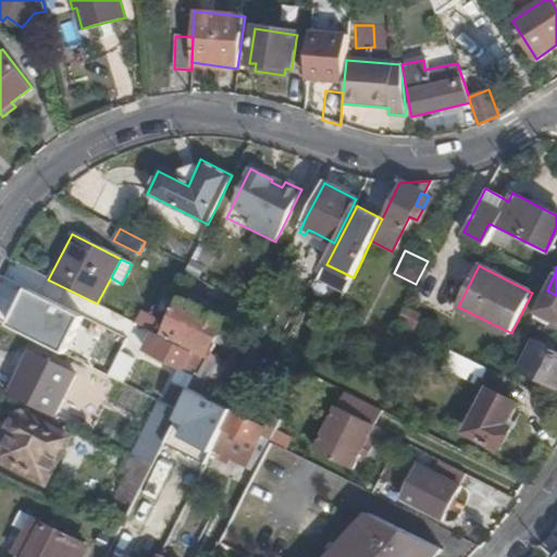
[(556,295),(547,291),(533,316),(546,322),(549,317),(556,321),(556,295)]
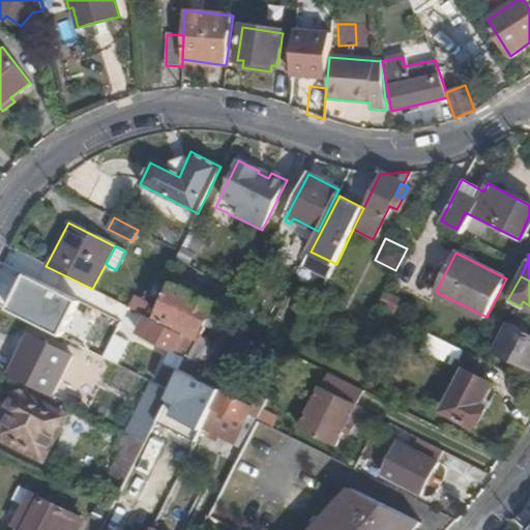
[(146,317),(155,321),(157,318),(200,337),(215,305),(211,304),(212,298),(204,294),(199,298),(188,293),(188,287),(181,283),(176,287),(173,286),(167,296),(158,292),(152,304),(146,317)]
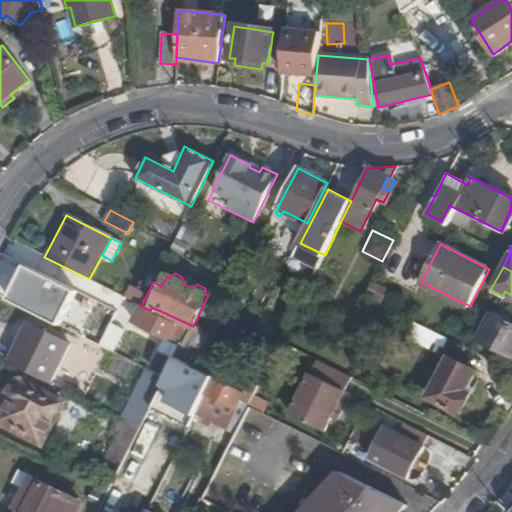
[(382,291),(372,286),(367,297),(377,301),(382,291)]
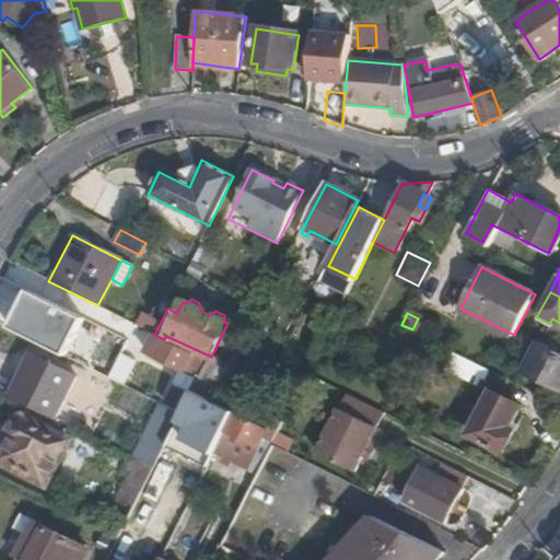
[(147,315),(140,327),(154,335),(161,322),(147,315)]
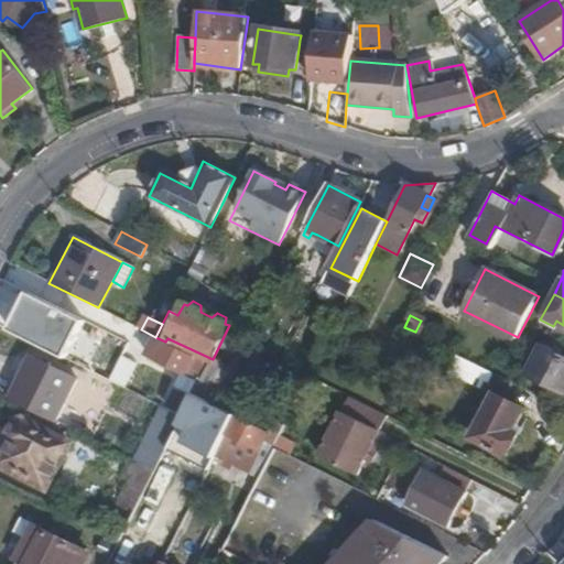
[(60,342),(99,361),(110,340),(71,321),(60,342)]
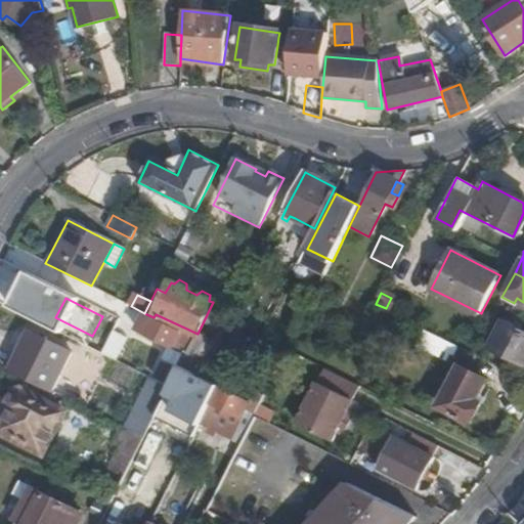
[(514,303),(512,308),(523,313),(523,302),(517,298),(514,303)]
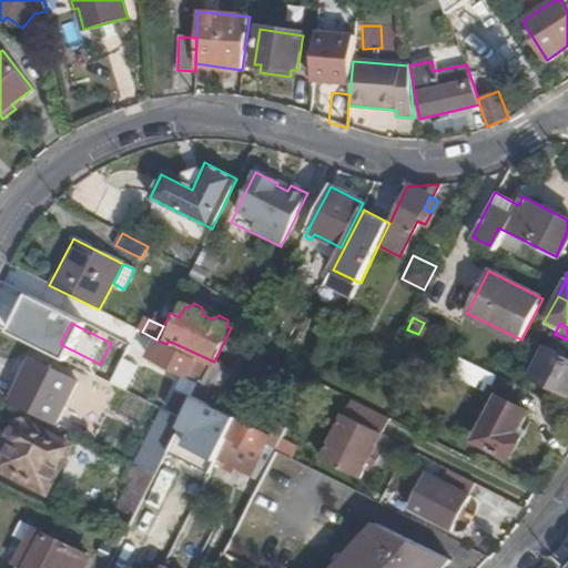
[(346,334),(336,328),(333,334),(344,340),(346,334)]
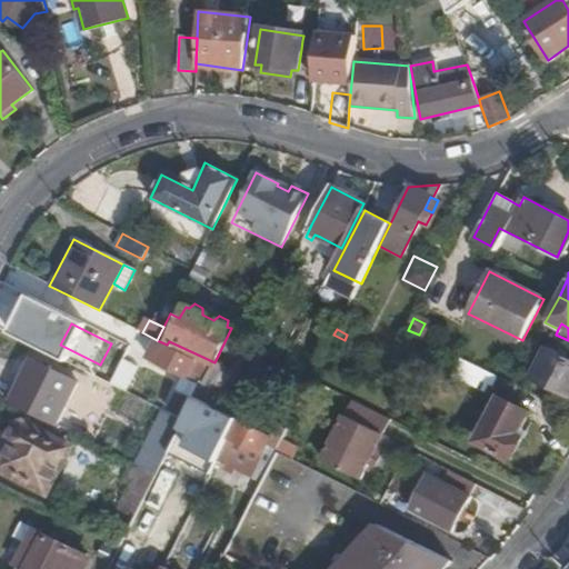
[(148,359),(201,386),(210,366),(196,359),(195,361),(156,341),(148,359)]
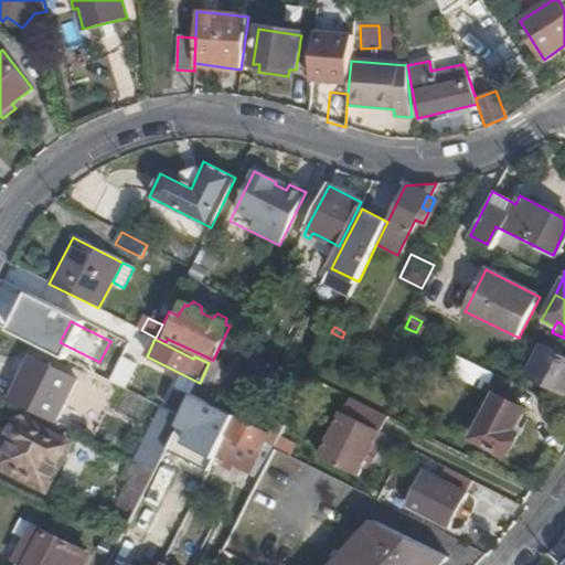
[(564,352),(545,342),(529,375),(564,394),(564,352)]
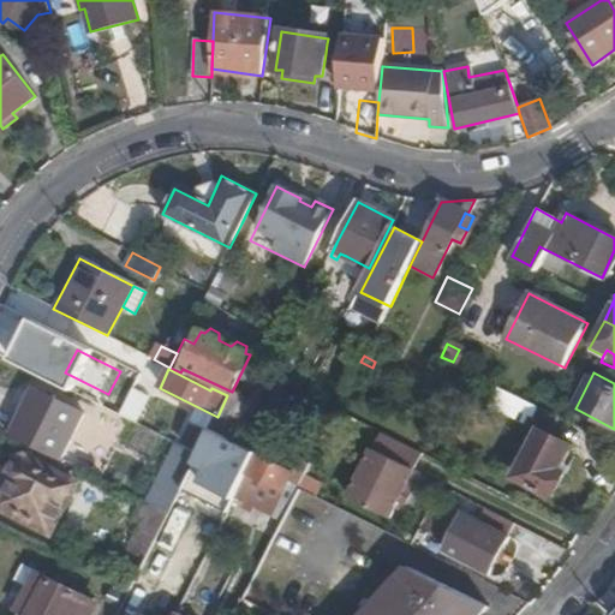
[(538,406),(500,388),(491,406),(529,424),(538,406)]
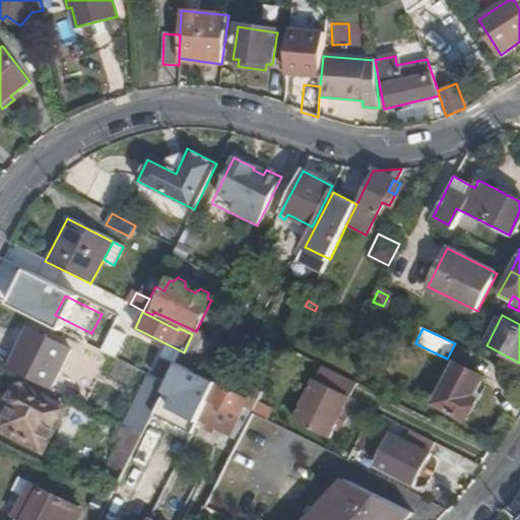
[(25,338),(10,369),(50,388),(69,350),(29,330),(25,338)]
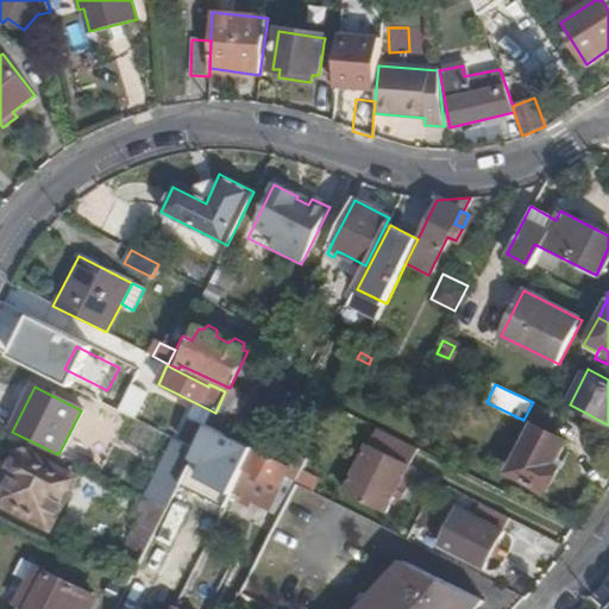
[(139,407),(107,390),(100,402),(133,419),(139,407)]
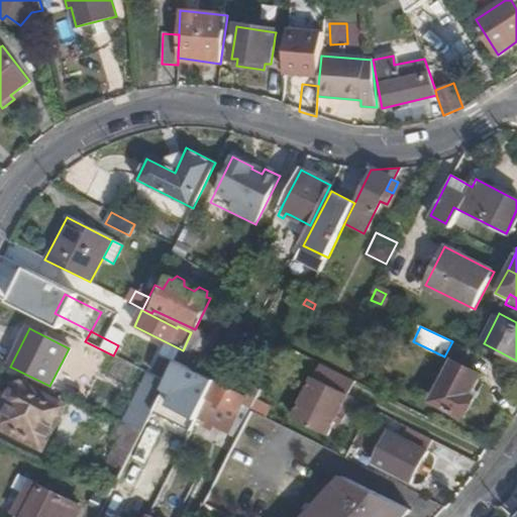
[(205,331),(187,367),(198,372),(215,336),(205,331)]
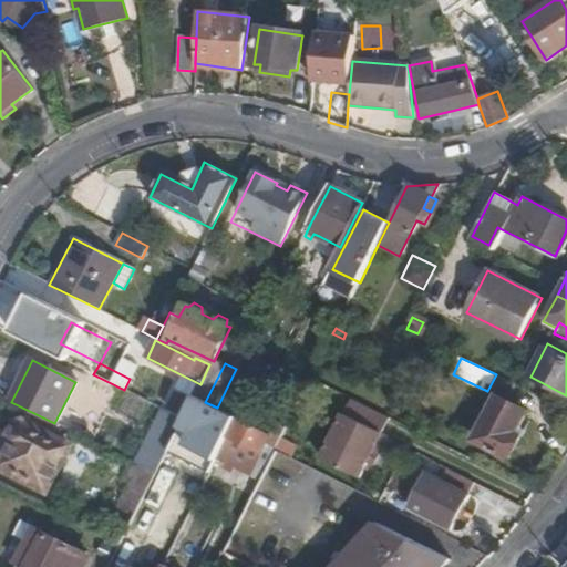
[(23,367),(7,400),(11,402),(28,369),(23,367)]
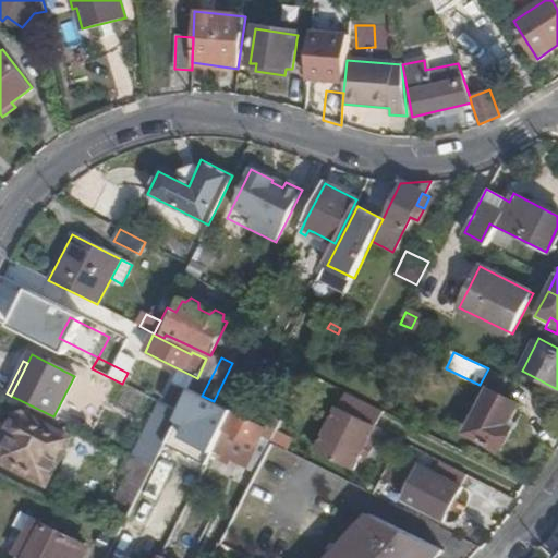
[(517,404),(489,389),(465,432),(498,449),(518,414),(512,412),(517,404)]
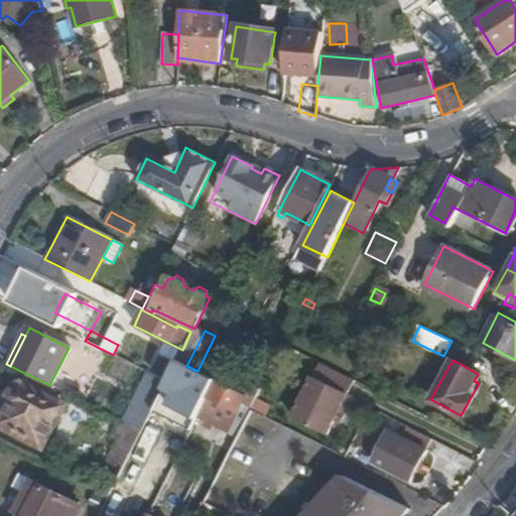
[(176,361),(166,382),(160,393),(174,401),(179,392),(204,403),(208,396),(216,380),(198,371),(186,366),(176,361)]
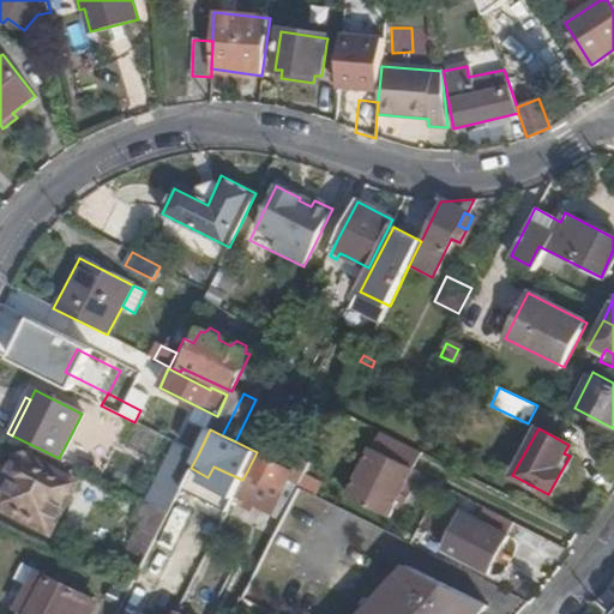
[(414,473),(369,451),(347,499),(391,521),(414,473)]
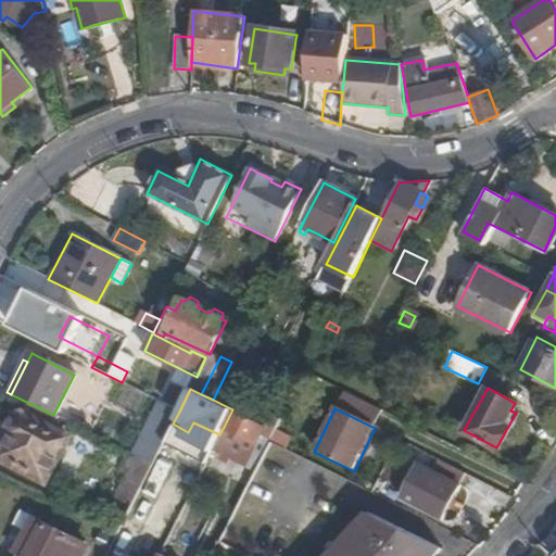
[(263,425),(232,409),(224,427),(219,434),(214,446),(255,468),(262,455),(269,441),(280,419),(269,414),(263,425)]
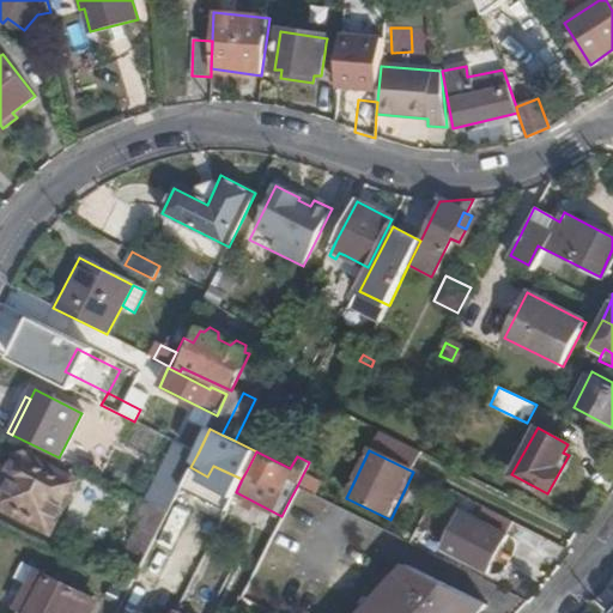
[(0,503),(50,529),(76,481),(25,456),(16,459),(10,468),(14,477),(0,503)]
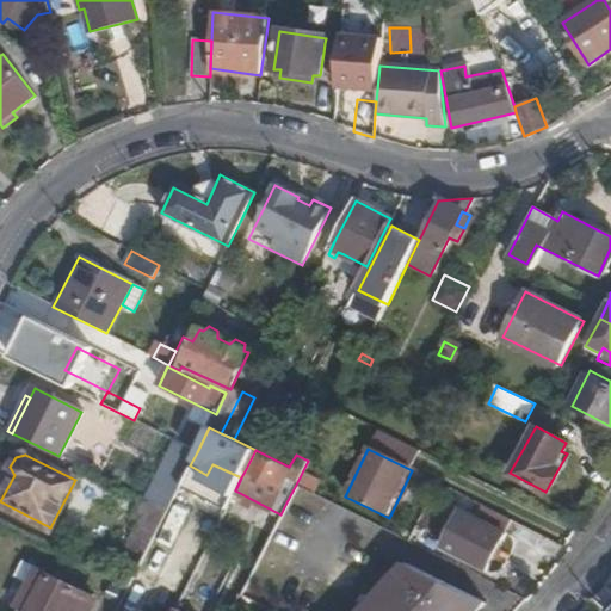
[(144,499),(167,511),(187,471),(165,460),(144,499)]
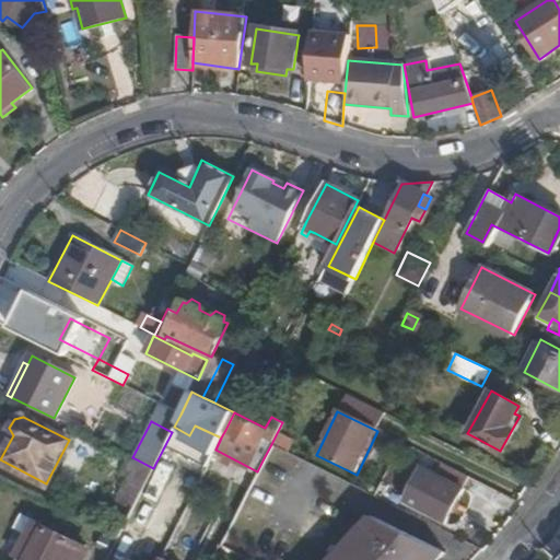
[(417,508),(443,522),(451,509),(454,502),(469,473),(443,459),(442,463),(419,452),(413,463),(422,467),(410,489),(412,490),(416,492),(423,496),(417,508)]
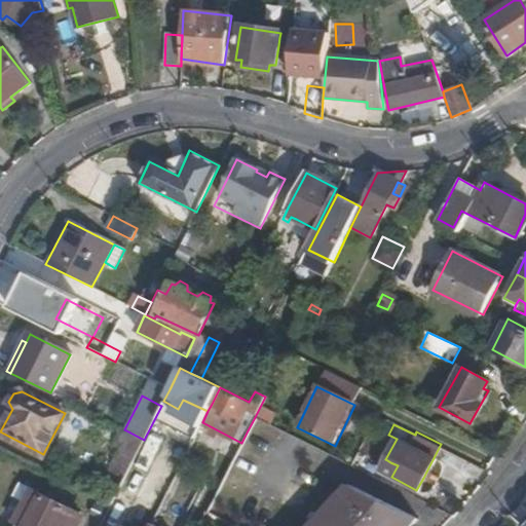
[(103,467),(124,479),(129,467),(143,441),(121,430),(103,467)]
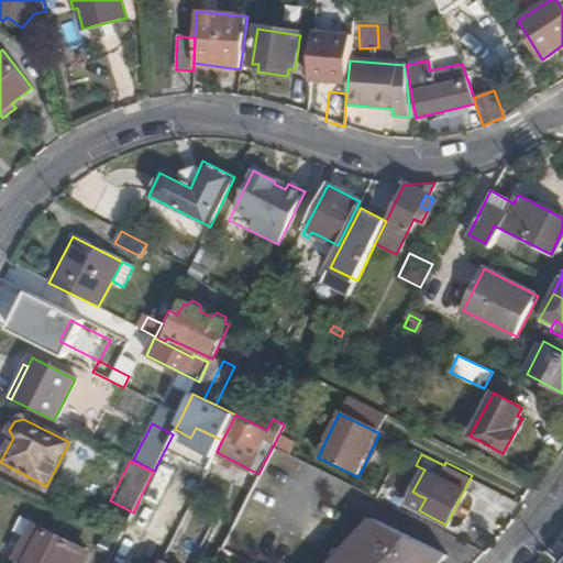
[(444,562),(450,558),(375,521),(338,562),(444,562)]
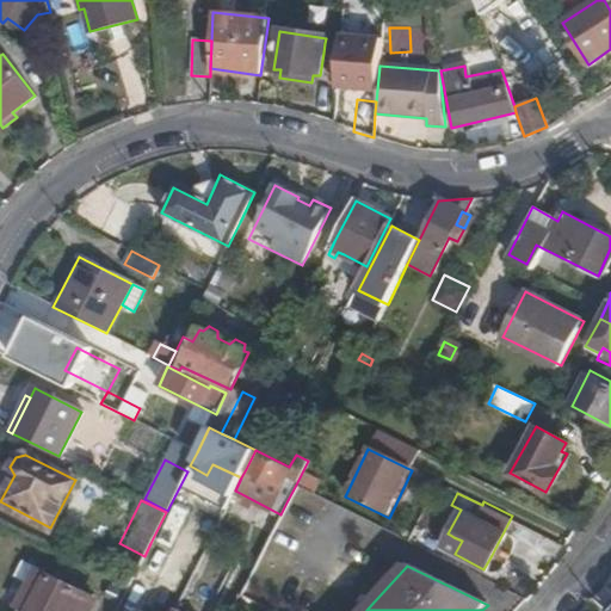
[(88,610),(96,599),(37,571),(19,606),(28,610),(88,610)]
